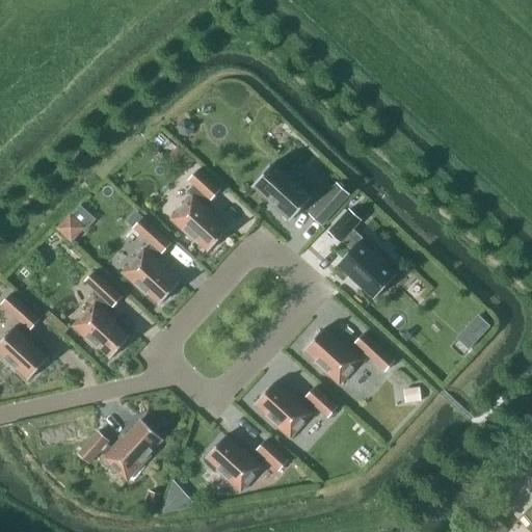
[(194,132),(191,124),(183,122),(177,128),(180,136),(188,138),(194,132)]
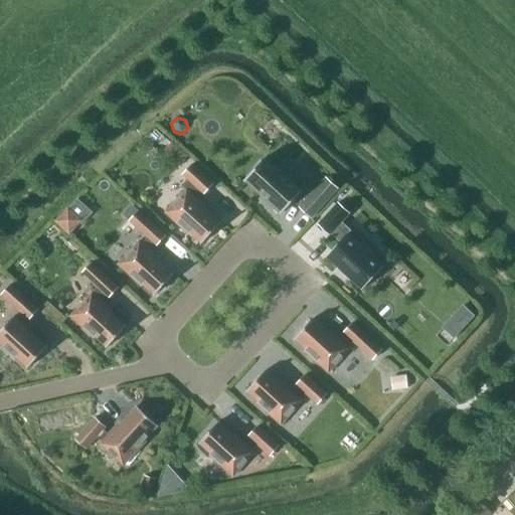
[(265,158),(244,180),(282,214),(294,200),(301,206),(299,207),(311,218),(338,189),(326,178),(313,193),(305,186),(301,191),(265,158)]
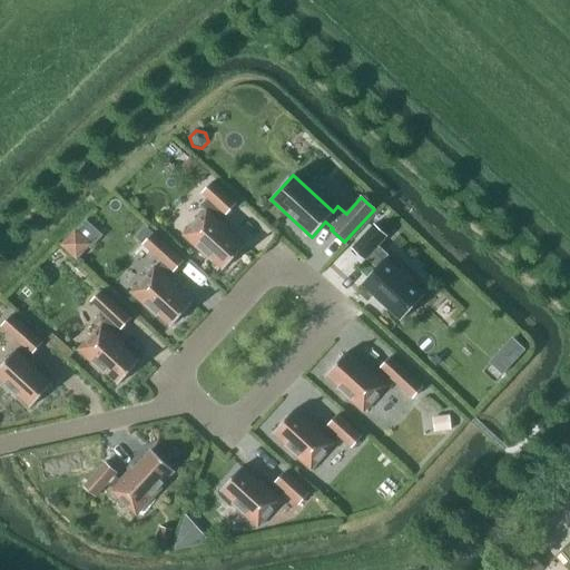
[(209,257),(224,269),(245,246),(220,224),(222,223),(217,219),(224,213),(226,215),(236,204),(213,183),(203,194),(207,198),(200,206),(206,210),(184,236),(208,258),(209,257)]
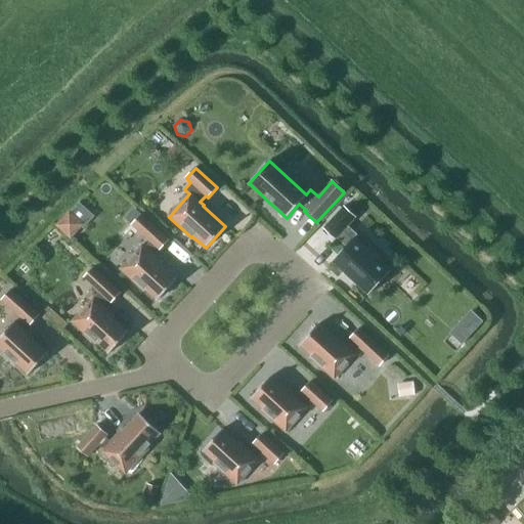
[(71,238),(81,227),(83,229),(94,217),(79,203),(71,211),(70,210),(55,225),(71,238)]
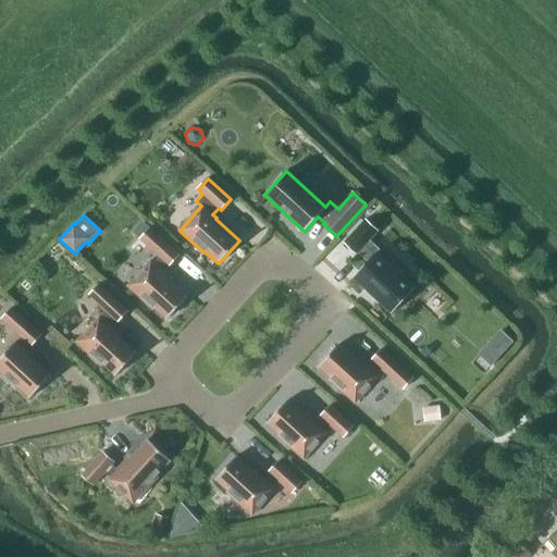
[(358,254),(368,262),(354,276),(393,312),(415,288),(376,254),(380,249),(370,240),(379,231),(366,219),(344,243),(357,255),(358,254)]
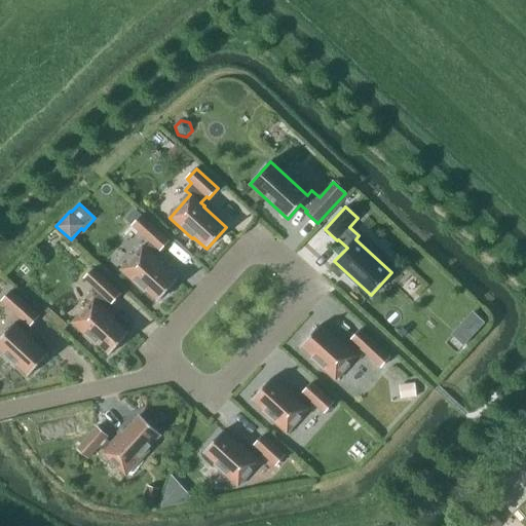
[(143,246),(121,270),(144,292),(146,290),(158,302),(178,280),(155,259),(156,258),(152,255),(158,249),(160,251),(170,240),(142,215),(133,225),(151,242),(146,249),(143,246)]
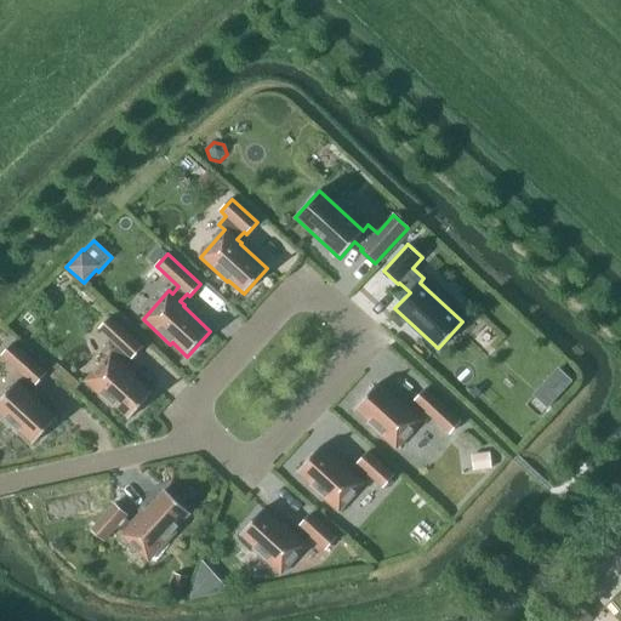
[(132,359),(143,347),(110,317),(100,329),(118,346),(85,382),(113,408),(114,405),(129,419),(153,393),(126,369),(127,368),(123,364),(129,357),(132,359)]
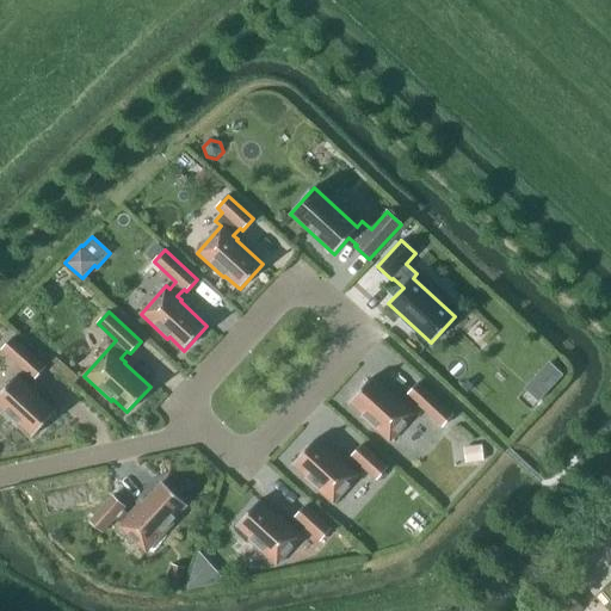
[(45,368),(13,338),(2,350),(24,370),(18,376),(17,376),(0,393),(0,406),(34,437),(56,412),(25,384),(32,377),(35,380),(45,368)]
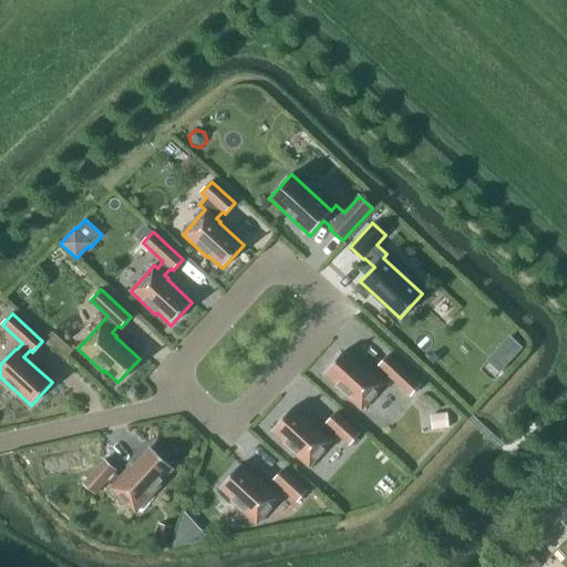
[(496,349),(486,360),(500,372),(509,361),(496,349)]
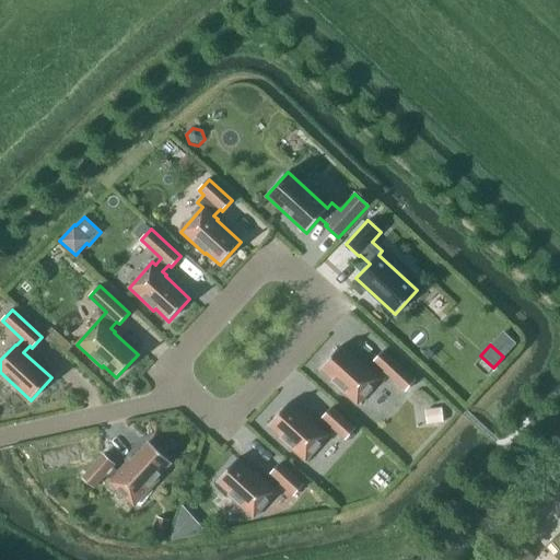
[(365,368),(341,346),(321,369),(334,381),(333,382),(358,405),(381,378),(377,376),(384,370),(406,389),(416,378),(383,350),(373,361),(376,363),(370,370),(366,365),(365,368)]
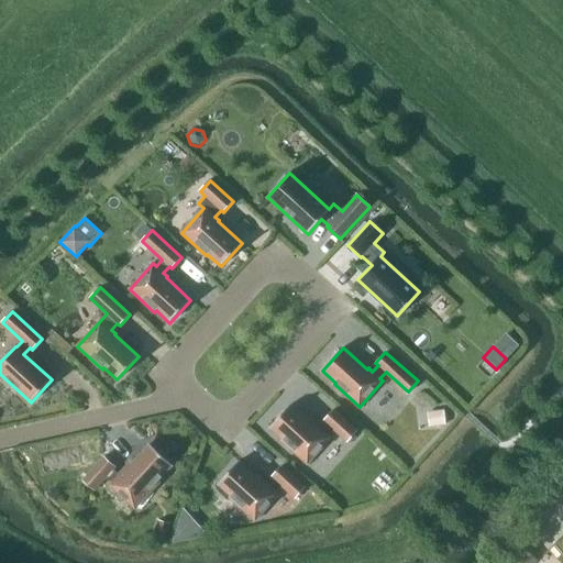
[(315,427),(291,405),(269,428),(283,440),(282,441),(307,464),(331,438),(328,435),(333,430),(348,442),(357,431),(333,409),(323,420),(326,422),(320,429),(317,424),(315,427)]
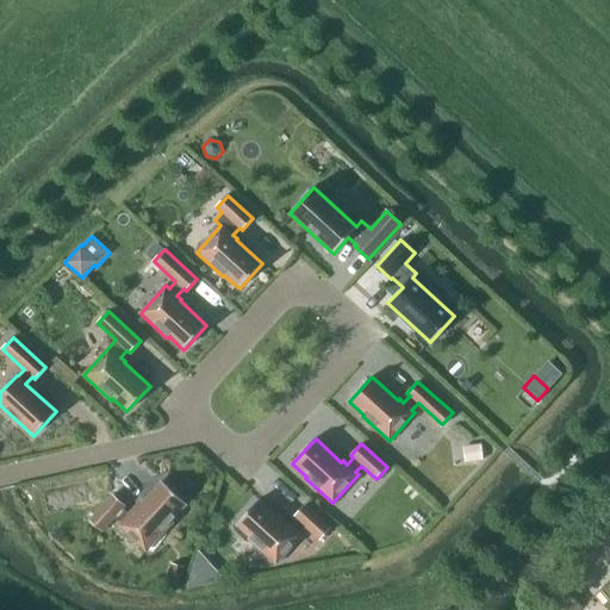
[(484,461),(481,443),(462,446),(465,464),(484,461)]
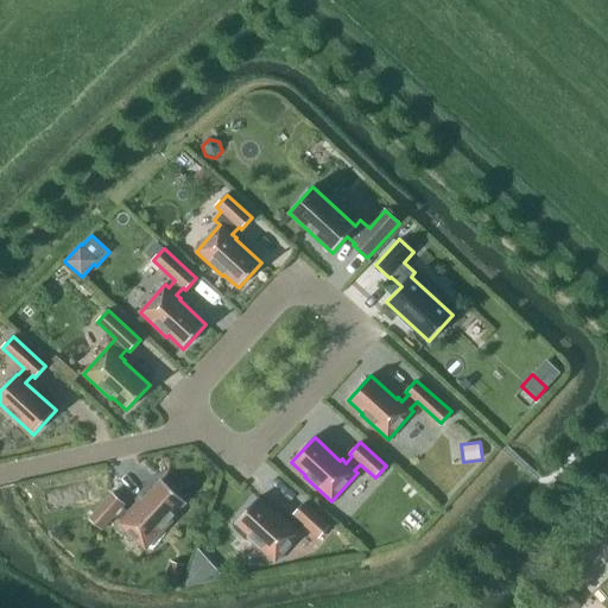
[(113,493),(90,519),(102,530),(115,515),(121,521),(119,524),(146,550),(173,520),(171,519),(187,502),(162,480),(137,507),(134,506),(128,512),(122,507),(125,505),(113,493)]
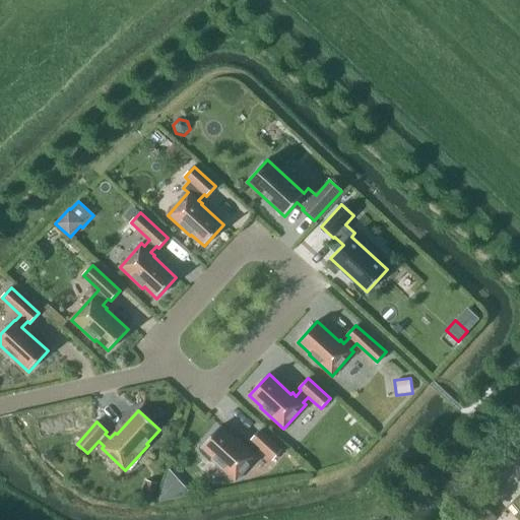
[(220,426),(201,447),(213,458),(212,460),(236,481),(257,457),(255,455),(260,449),(272,460),(281,450),(260,431),(251,441),(253,443),(248,448),(244,445),(243,446),(220,426)]
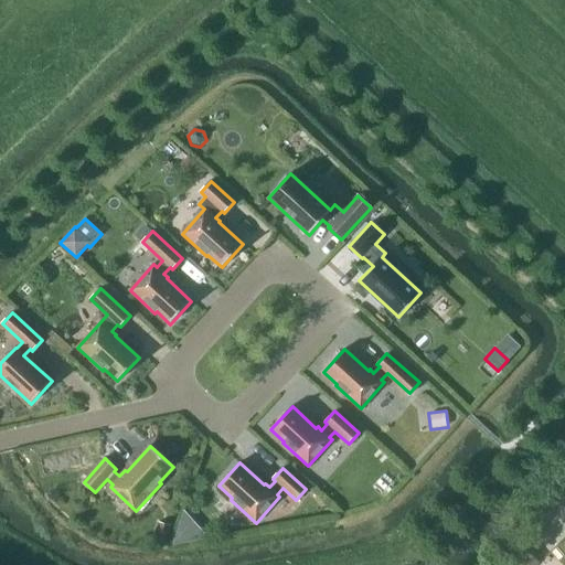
[(168,543),(172,525),(160,522),(156,540),(168,543)]
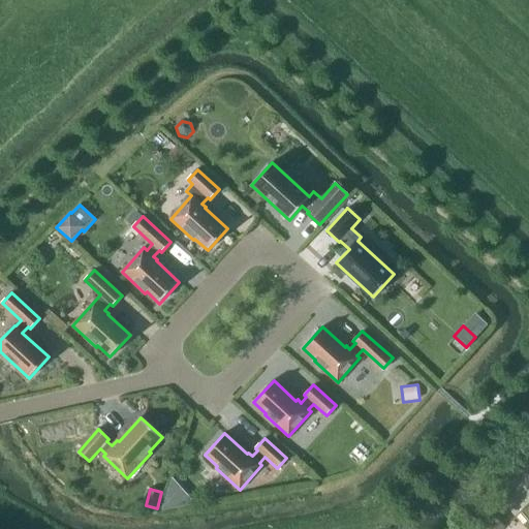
[(502,528),(507,525),(490,507),(466,528),(502,528)]
